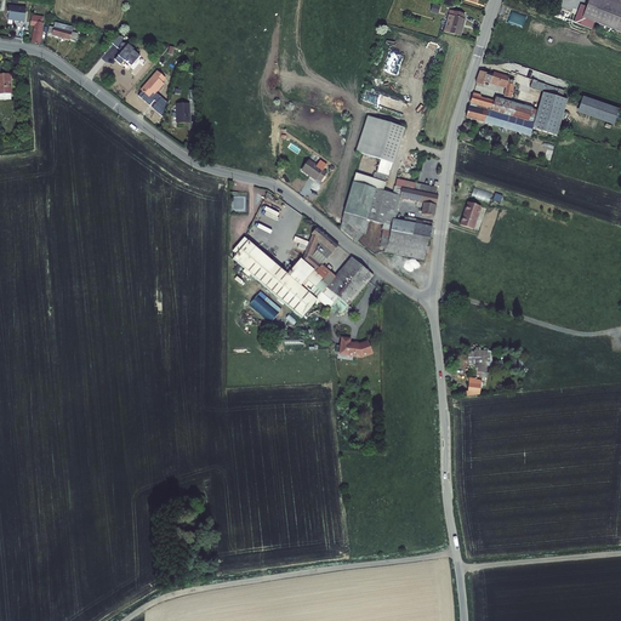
[(620,0),(591,0),(591,3),(620,13),(620,0)]
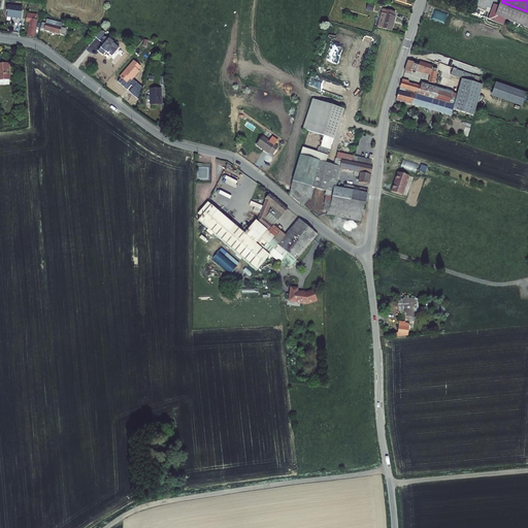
[(527,11),(502,2),(501,6),(496,4),(493,13),(527,27),(527,11)]
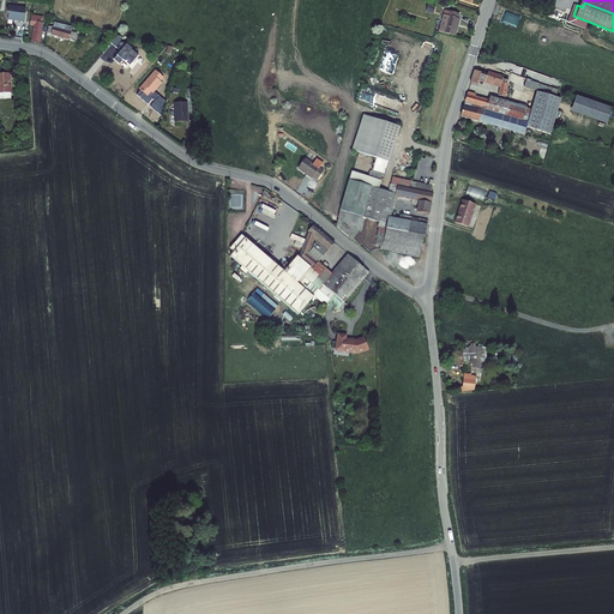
[(432,4),(429,12),(437,14),(439,6),(432,4)]
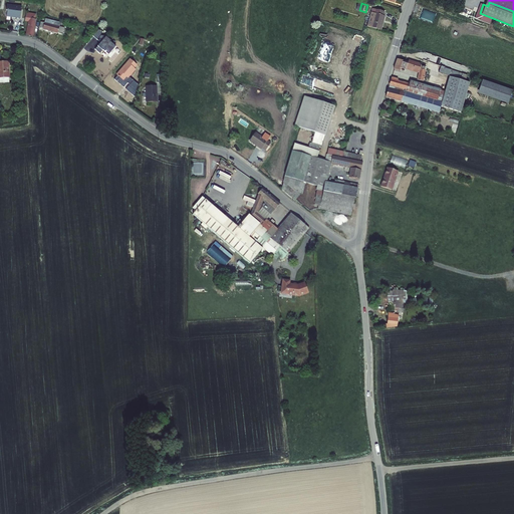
[(23,6),(8,4),(7,10),(9,10),(8,15),(22,17),(23,6)]
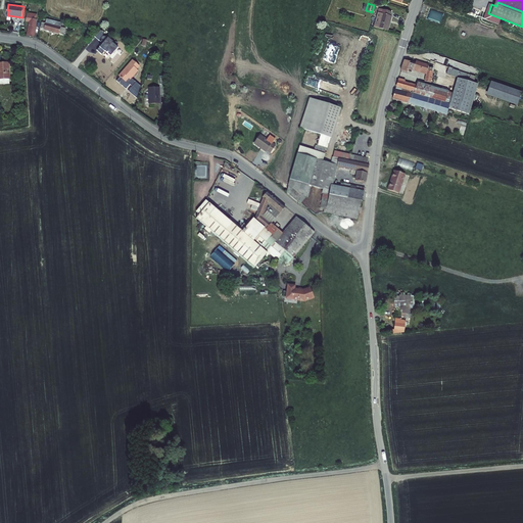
[(382,8),(378,25),(391,28),(394,15),(392,15),(393,11),(382,8)]
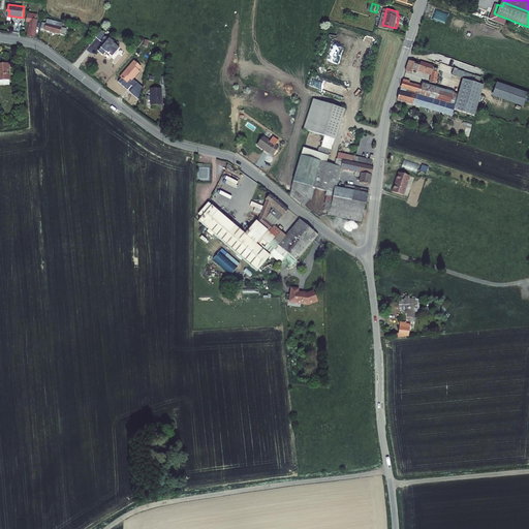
[(29,23),(29,28),(37,29),(37,24),(35,24),(37,13),(28,12),(28,17),(27,22),(29,23)]
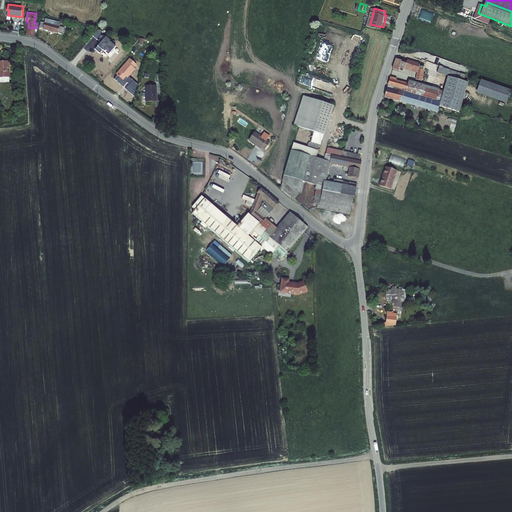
[(44,18),(42,29),(57,32),(59,27),(60,21),(44,18)]
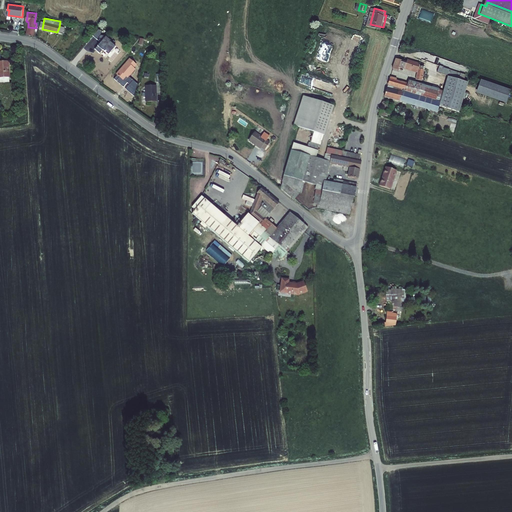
[(28,27),(26,35),(34,36),(36,28),(28,27)]
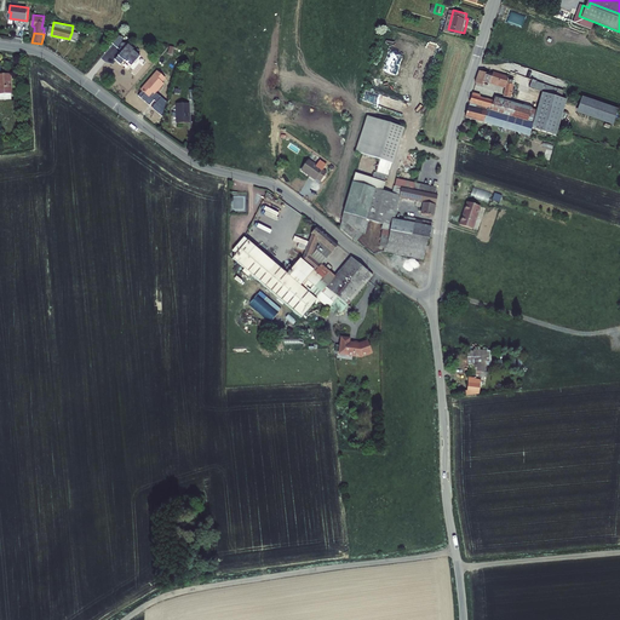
[(482,70),(478,82),(483,85),(486,80),(506,87),(503,95),(510,97),(516,80),(509,78),(510,76),(494,72),(493,74),(482,70)]
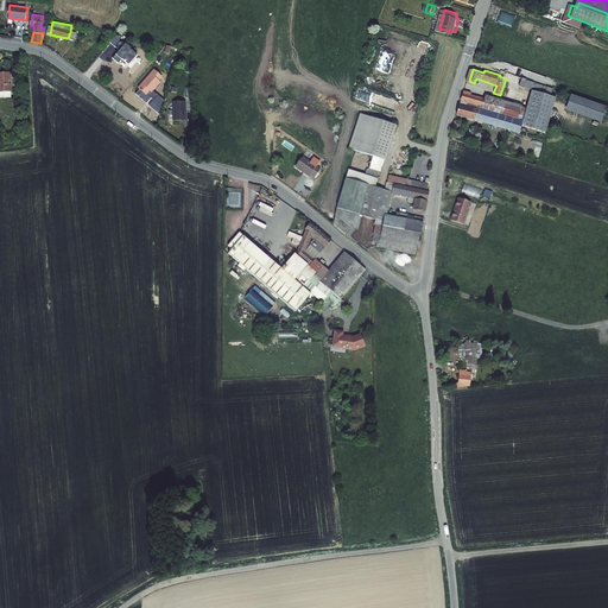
[(160,83),(158,81),(162,77),(154,70),(138,89),(146,95),(150,92),(151,93),(160,83)]
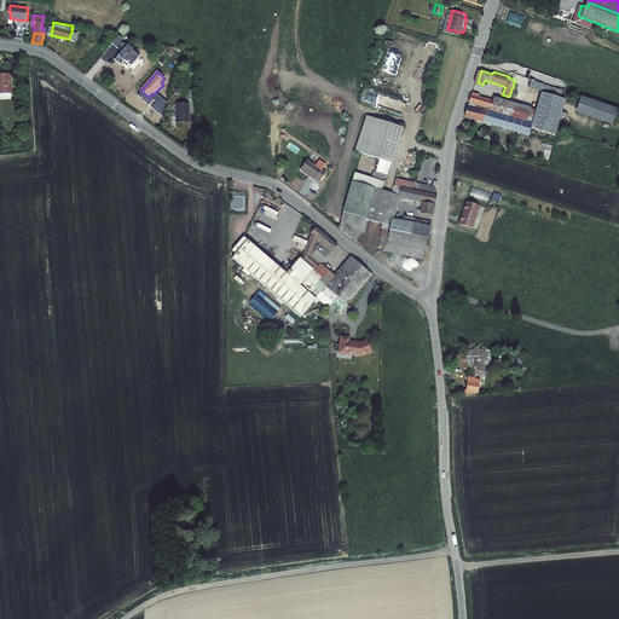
[(0,94),(0,96),(16,94),(15,75),(0,76),(0,94)]
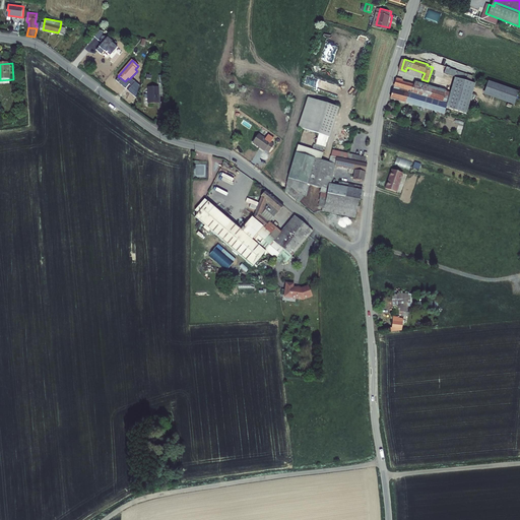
[(448,65),(445,72),(472,81),(474,74),(448,65)]
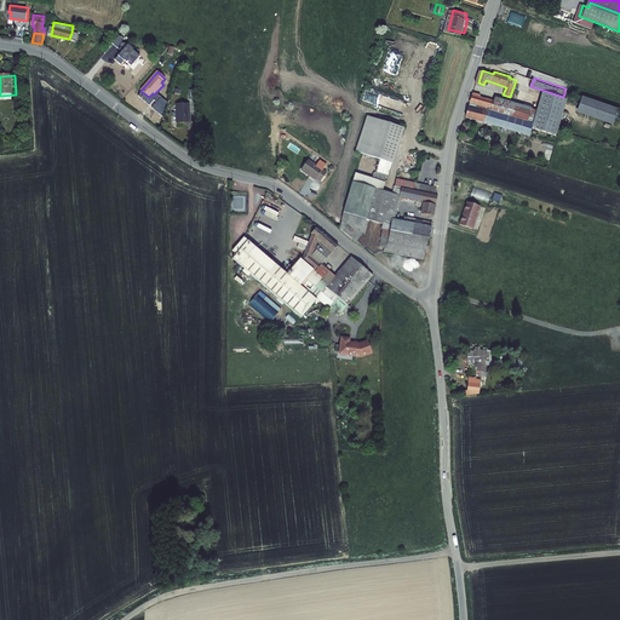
[(476,96),(474,105),(470,118),(488,124),(488,126),(491,127),(492,125),(503,128),(501,131),(509,133),(509,131),(533,138),(535,132),(560,139),(562,133),(570,104),(546,97),(541,112),(498,97),(497,102),(482,97),(476,96)]
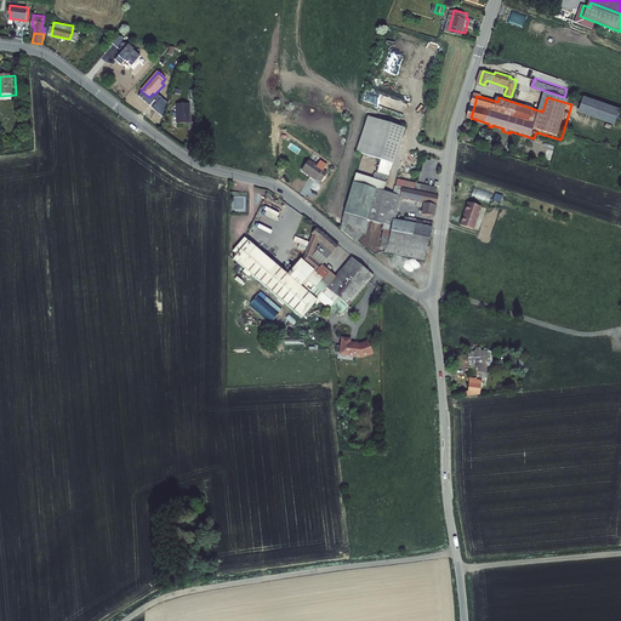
[(584,96),(577,112),(615,124),(620,108),(584,96)]
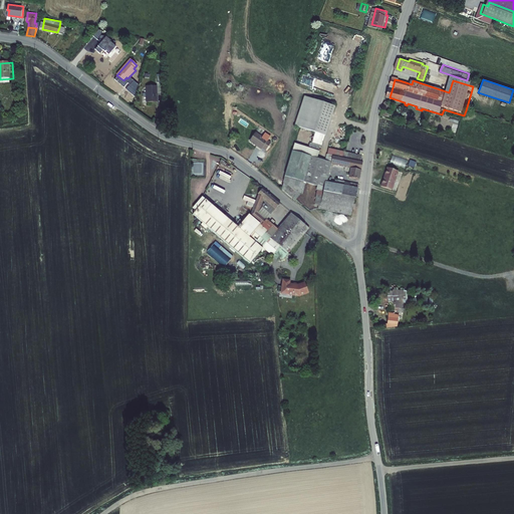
[(157,85),(146,86),(146,102),(157,102),(157,85)]
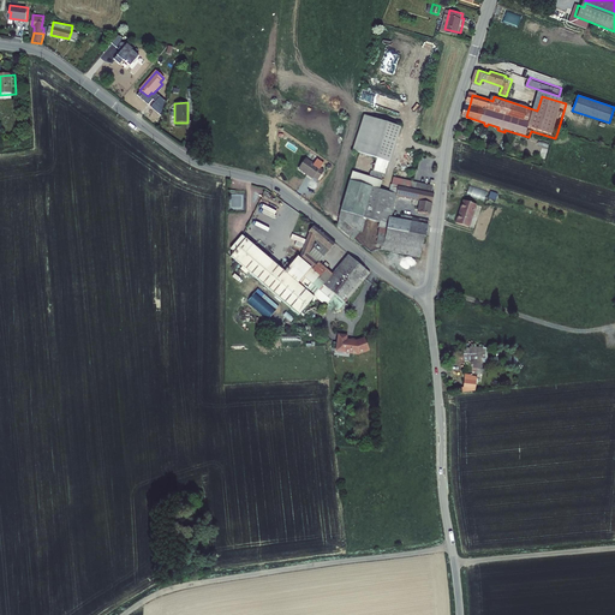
[(370,168),(369,174),(381,177),(382,172),(384,173),(401,127),(366,113),(353,148),(376,157),(372,168),(370,168)]
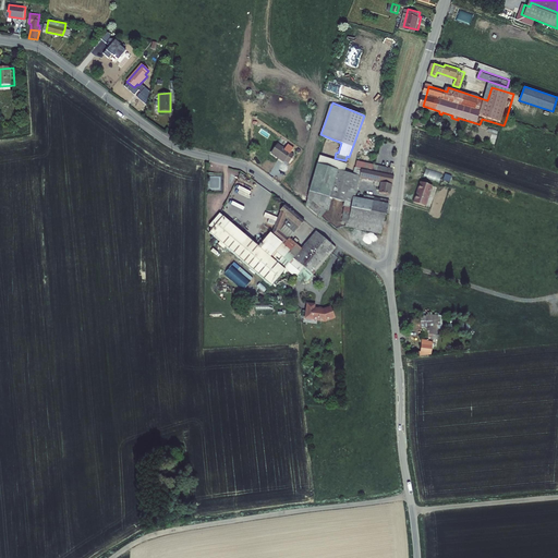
[(277,141),(269,150),(281,159),(283,157),(287,160),(292,153),(277,141)]
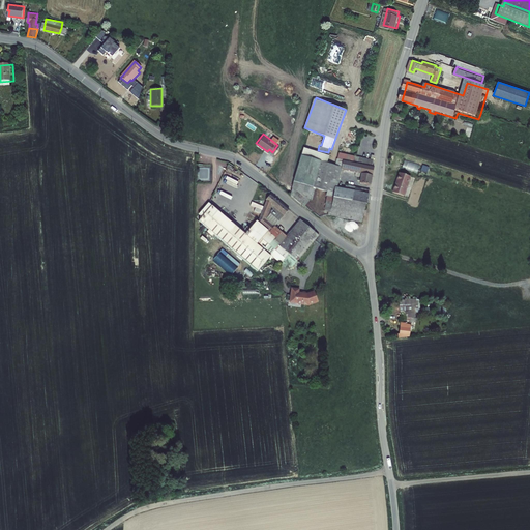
[(318,150),(315,156),(325,159),(328,152),(318,150)]
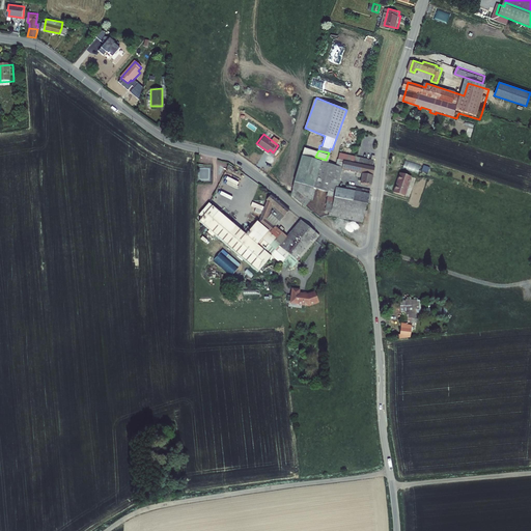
[(301,155),(290,192),(303,204),(310,198),(314,186),(326,189),(325,192),(327,193),(323,207),(326,212),(360,220),(364,200),(366,201),(369,188),(346,182),(345,187),(336,184),(341,166),(358,170),(358,173),(362,174),(360,180),(370,183),(374,165),(372,165),(373,160),(352,154),(351,159),(337,156),(335,164),(301,155)]
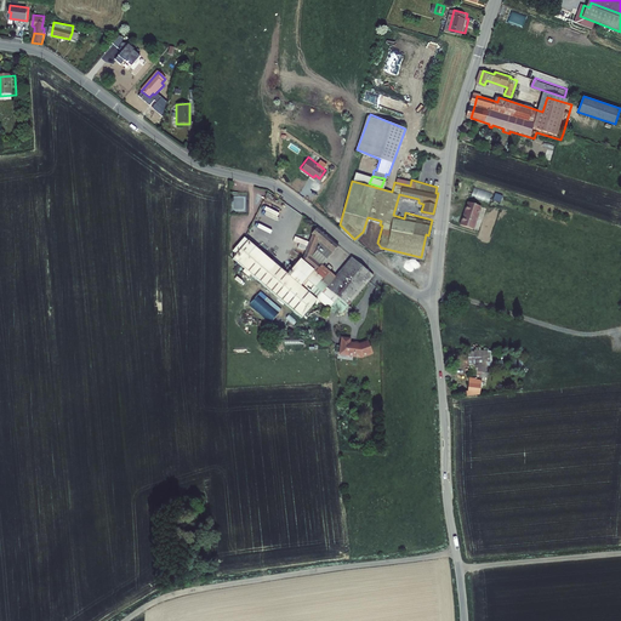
[(483,203),(488,193),(480,191),(477,199),(483,203)]
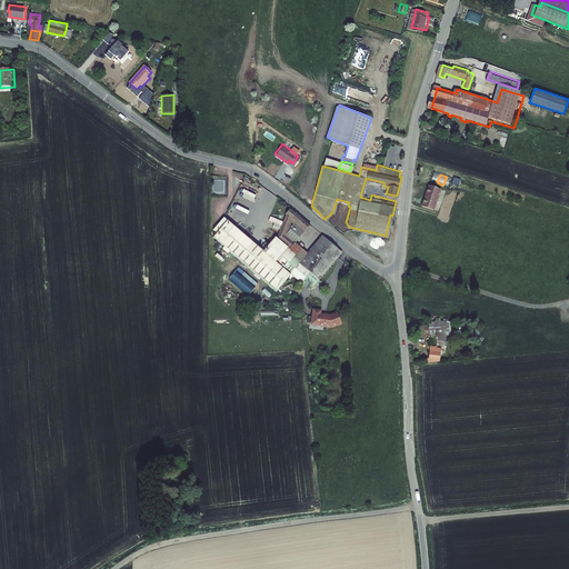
[(443,189),(431,185),(425,206),(437,210),(443,189)]
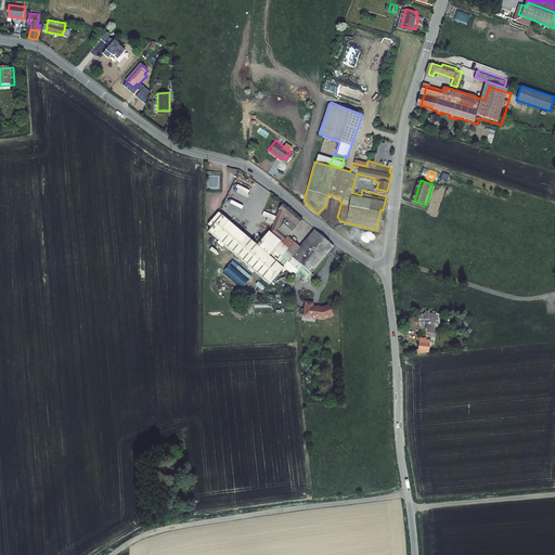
[(289,249),(295,244),(287,237),(276,228),(283,215),(296,226),(302,220),(282,204),(278,209),(279,210),(270,232),(268,231),(257,245),(222,216),(208,232),(269,283),(283,267),(293,275),(301,266),(311,273),(334,245),(314,230),(294,254),(289,249)]
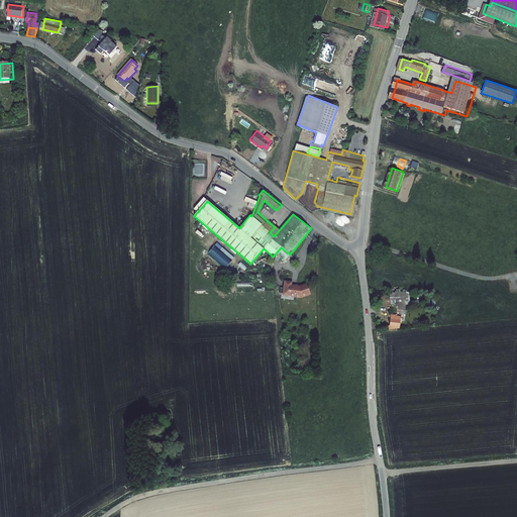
[(264,200),(257,212),(268,221),(276,210),(264,200)]
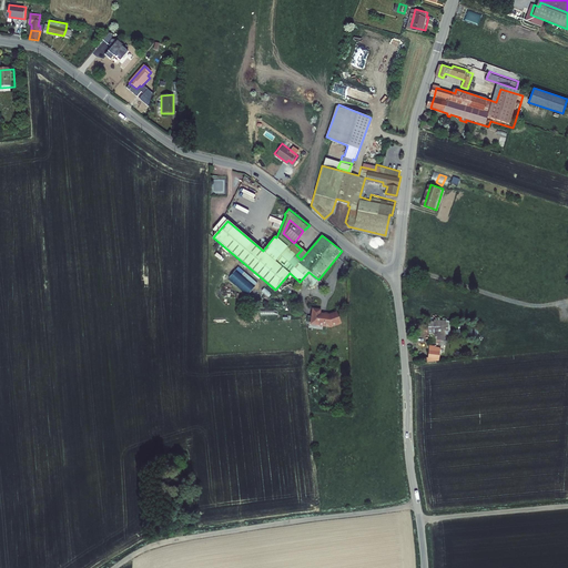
[(311,310),(311,323),(331,324),(341,318),(335,308),(327,313),(320,313),(320,310),(311,310)]
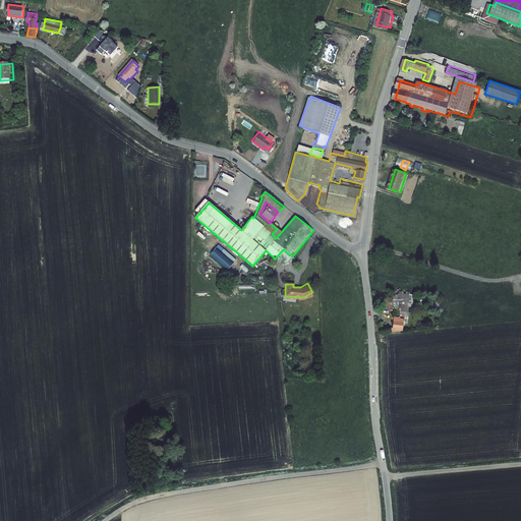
[(400,299),(399,321),(407,322),(408,299),(400,299)]
